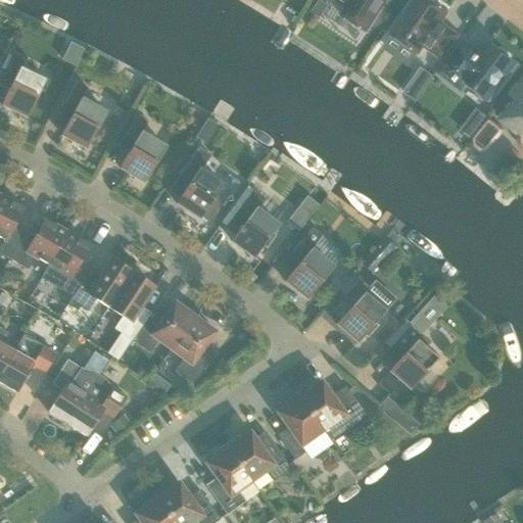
[(335,0),(345,6),(340,14),(367,32),(387,0),(335,0)]
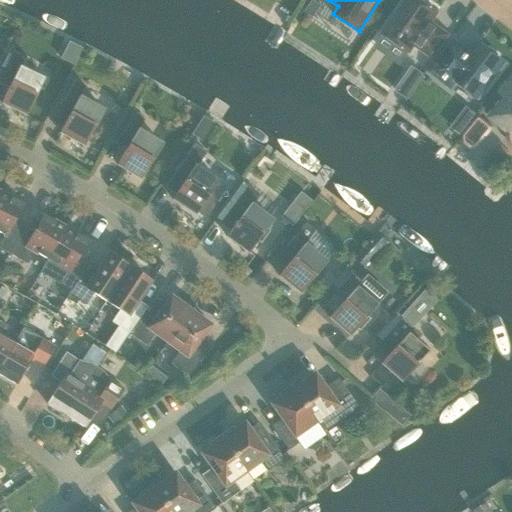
[(429,20),(436,11),(419,0),(406,0),(384,33),(408,50),(413,44),(431,57),(448,34),(429,20)]
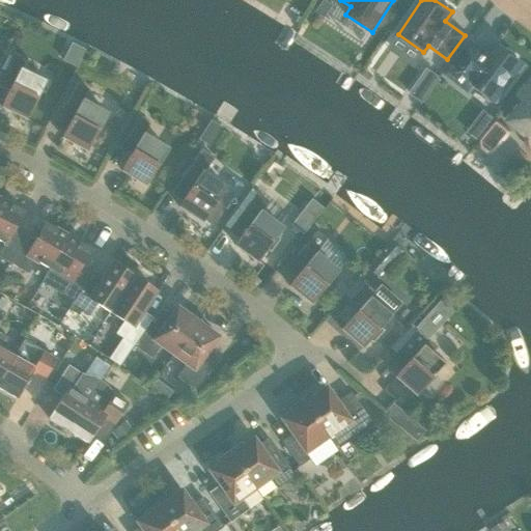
[(488,57),(470,43),(446,74),(467,90),(472,83),(495,101),(498,96),(500,99),(508,86),(506,85),(523,64),(513,57),(515,56),(507,50),(505,52),(497,45),(488,57)]
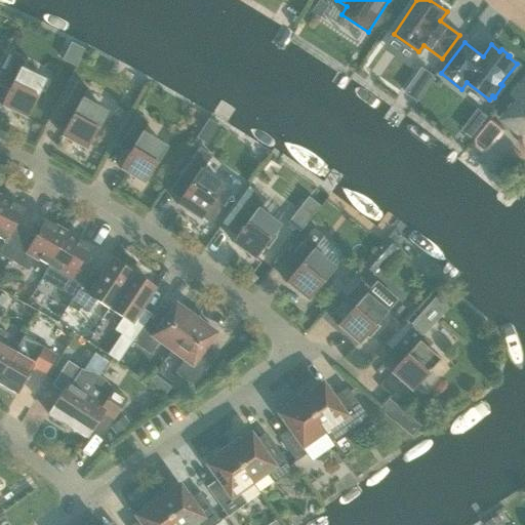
[(11,84),(4,99),(1,105),(27,117),(45,80),(21,68),(24,62),(11,55),(0,78),(11,84)]
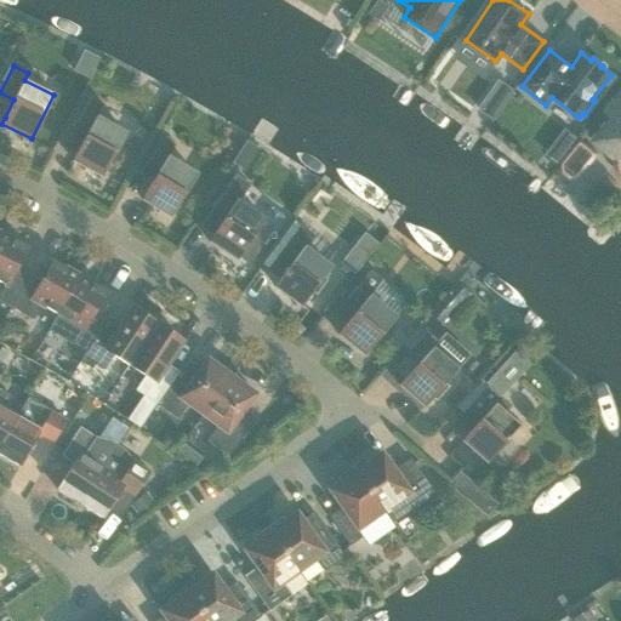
[(620,92),(605,112),(613,118),(593,141),(616,160),(615,163),(615,164),(616,166),(616,169),(617,171),(619,172),(620,175),(620,176),(620,92)]
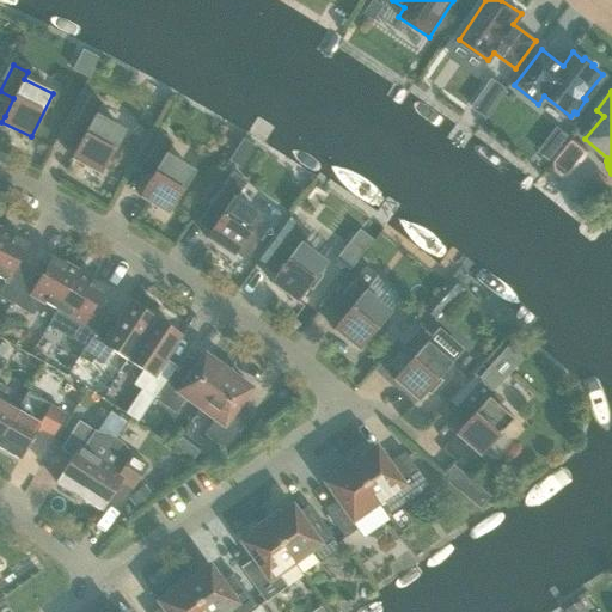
[(123,130),(97,116),(96,115),(102,103),(89,96),(72,127),(85,134),(72,158),(99,173),(123,130)]
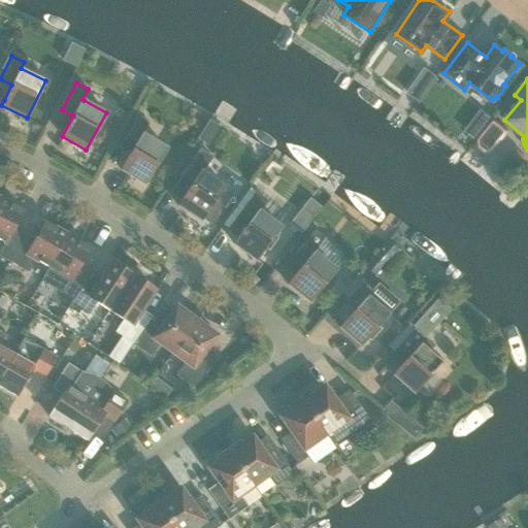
[(132,150),(121,169),(144,184),(166,149),(142,134),(149,123),(138,117),(122,143),(132,150)]
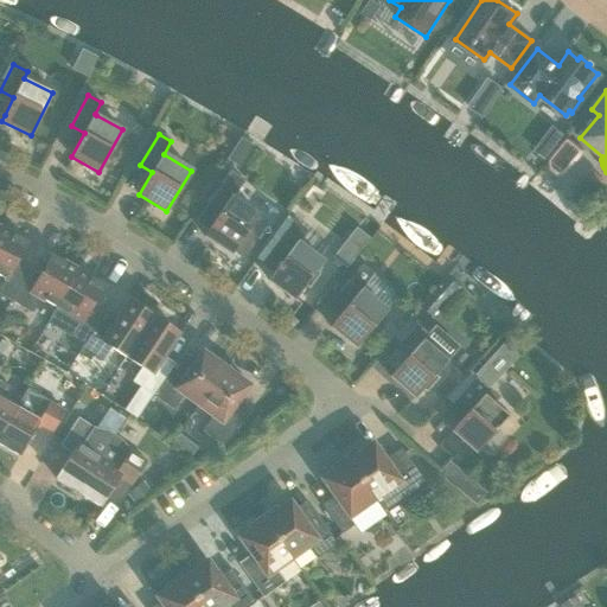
[(244,151),(236,146),(229,158),(237,163),(244,151)]
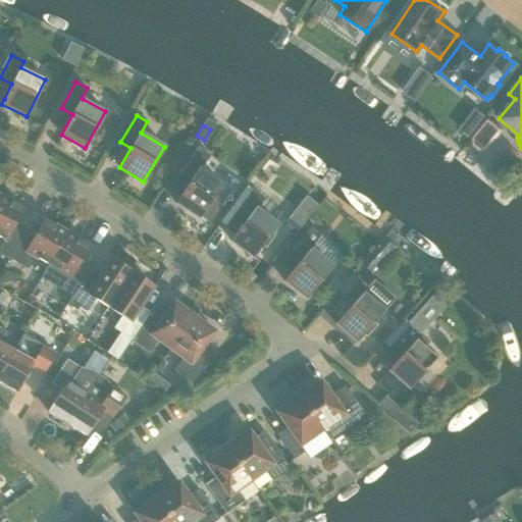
[(111,140),(115,133),(109,128),(104,136),(111,140)]
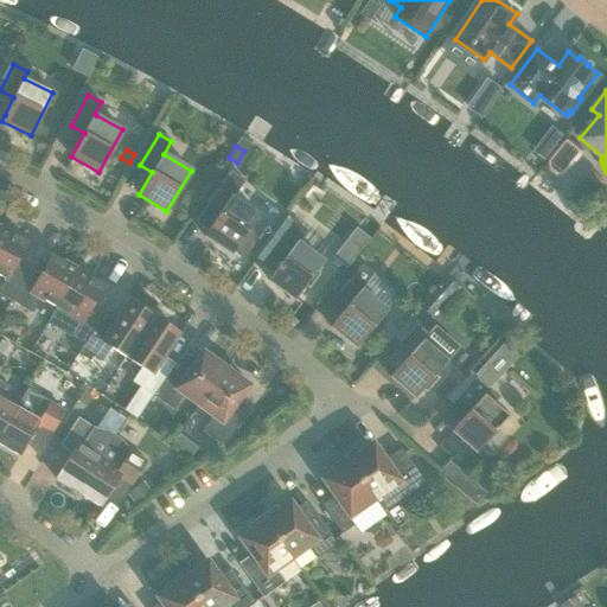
[(219,213),(204,236),(231,254),(257,213),(232,197),(243,180),(230,171),(208,205),(219,213)]
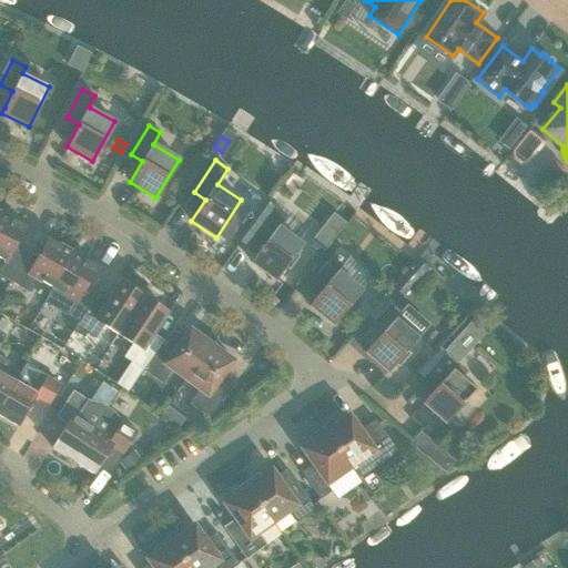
[(287,190),(281,184),(273,194),(280,200),(287,190)]
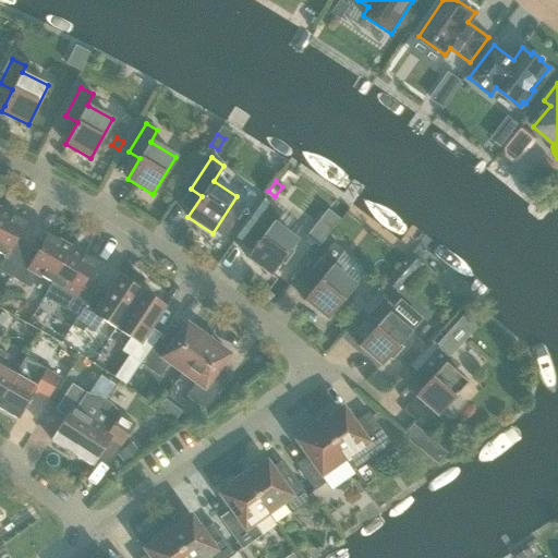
[(290,247),(296,239),(274,222),(282,211),(269,203),(240,242),(251,251),(246,257),(270,275),(280,263),(283,265),(294,251),(290,247)]
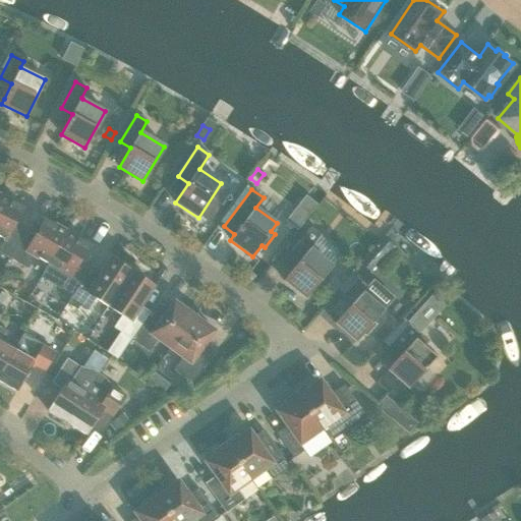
[(0,248),(0,252),(9,257),(21,235),(10,229),(22,207),(0,194),(0,235),(5,239),(0,248)]
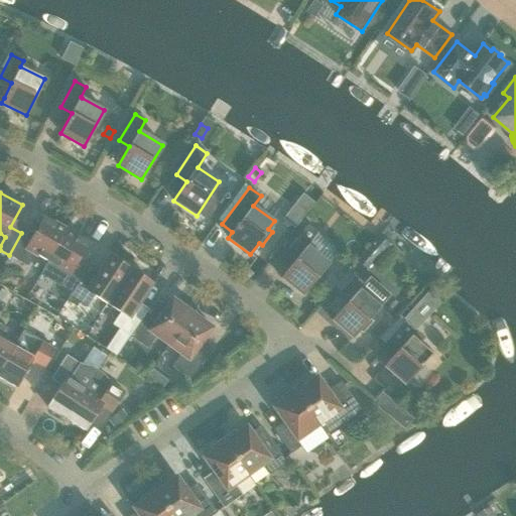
[(34,253),(47,260),(66,229),(44,217),(31,239),(21,233),(9,255),(27,265),(34,253)]
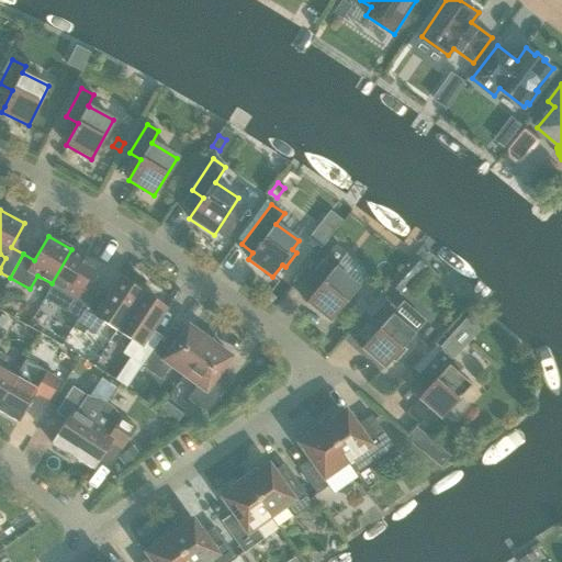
[(335,245),(311,274),(322,283),(305,302),(329,322),(357,287),(334,268),(346,254),(335,245)]
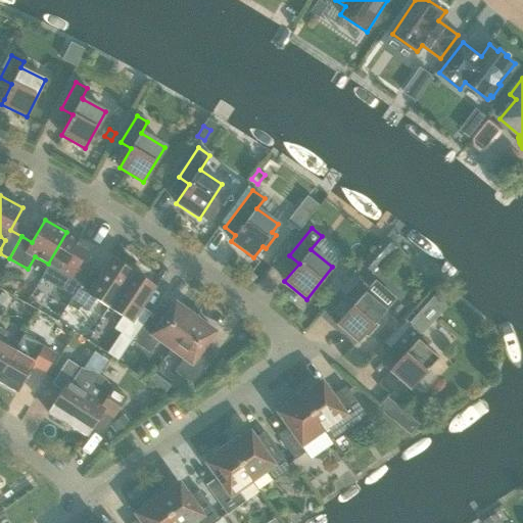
[(61,300),(67,303),(73,295),(85,276),(87,274),(76,268),(89,245),(66,232),(48,264),(62,272),(54,285),(66,291),(61,300)]
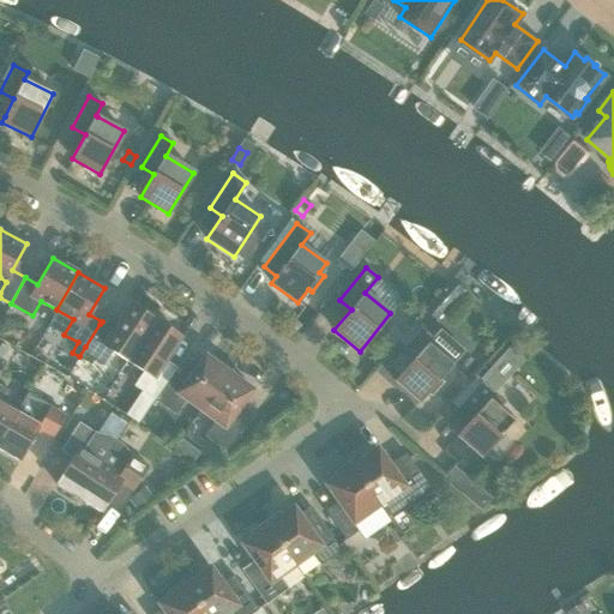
[(85,347),(79,356),(91,365),(94,359),(103,365),(113,350),(128,361),(155,320),(130,304),(112,331),(100,324),(85,347)]
